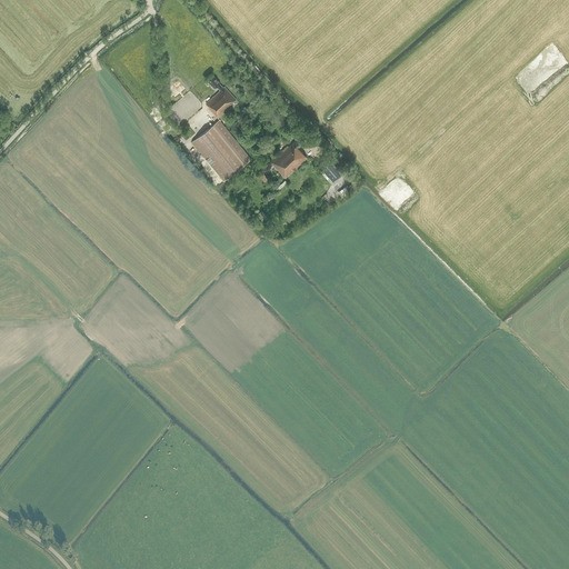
[(223,88),(219,83),(220,83),(213,76),(208,81),(215,88),(217,86),(220,90),(207,103),(210,108),(209,108),(218,119),(231,108),(229,106),(237,100),(225,87),(223,88)]
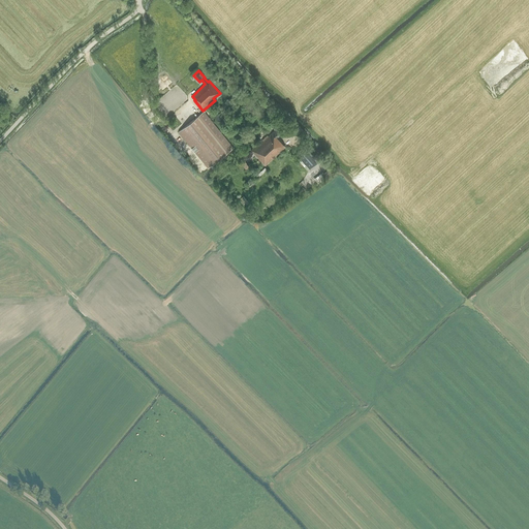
[(209,168),(234,148),(205,112),(179,132),(209,168)]
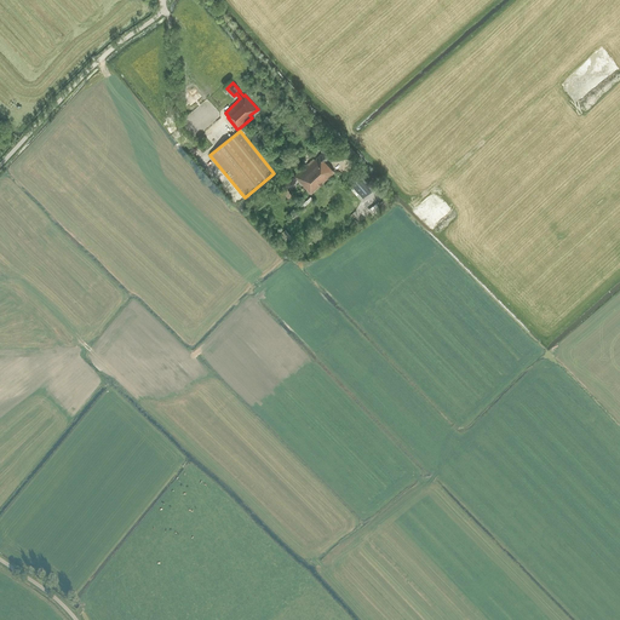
[(327,149),(321,141),(316,145),(322,154),(315,160),(310,155),(305,160),(309,164),(294,177),(311,195),(336,172),(326,162),(337,151),(331,145),(327,149)]
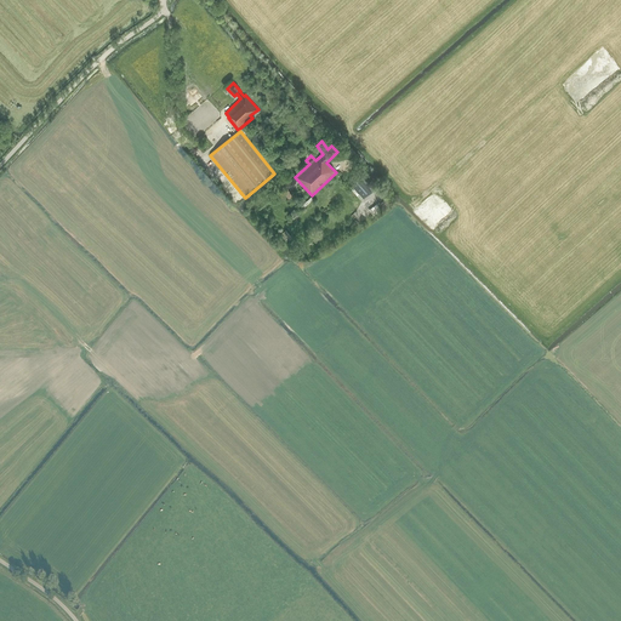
[(364,198),(376,187),(360,169),(348,180),(364,198)]
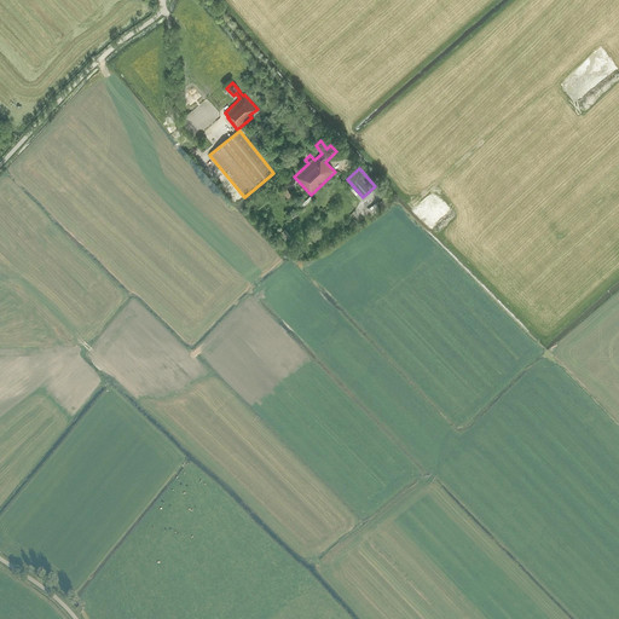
[(288,198),(293,196),(285,186),(282,190),(288,198)]
